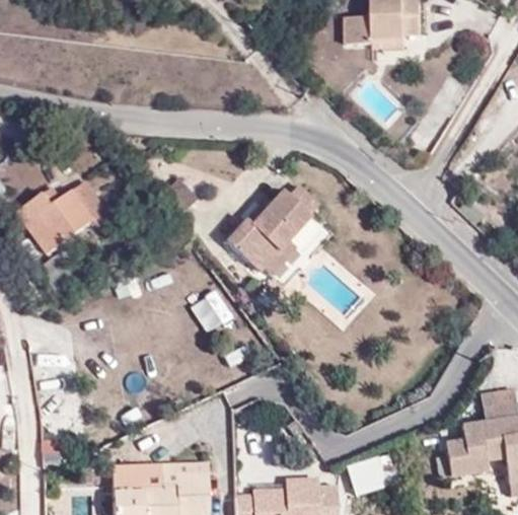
[(371,43),(371,40),(375,41),(405,40),(405,33),(422,32),(421,0),(372,0),(372,13),(346,14),(346,43),(371,43)]
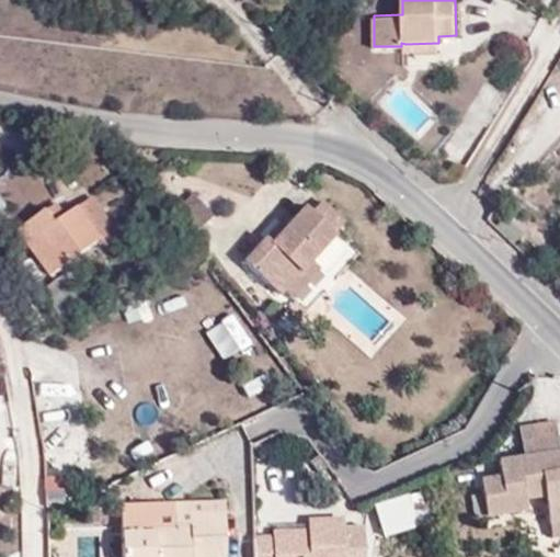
[(406,52),(438,52),(438,43),(406,44),(406,52)]
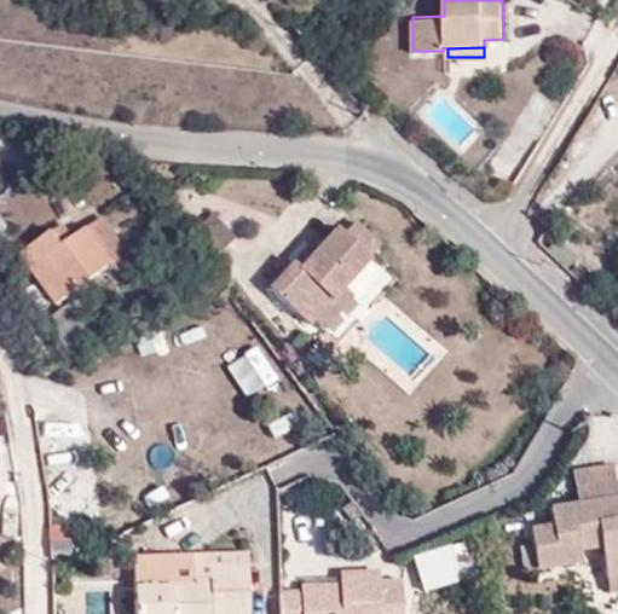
[(133,259),(102,215),(90,225),(115,260),(113,261),(119,270),(133,259)]
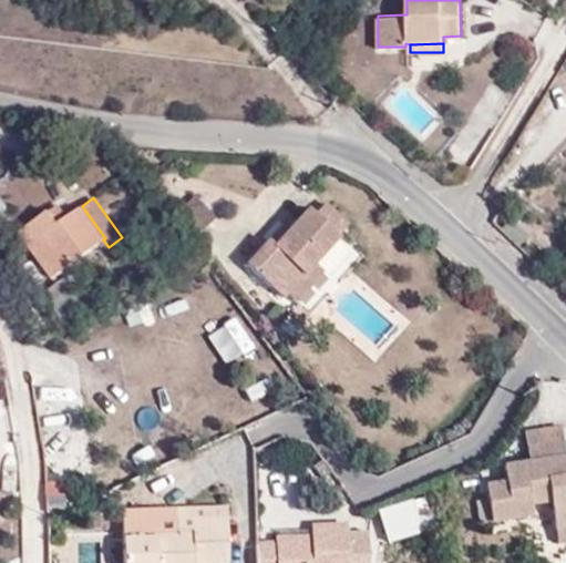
[(348,219),(327,201),(317,213),(337,233),(348,219)]
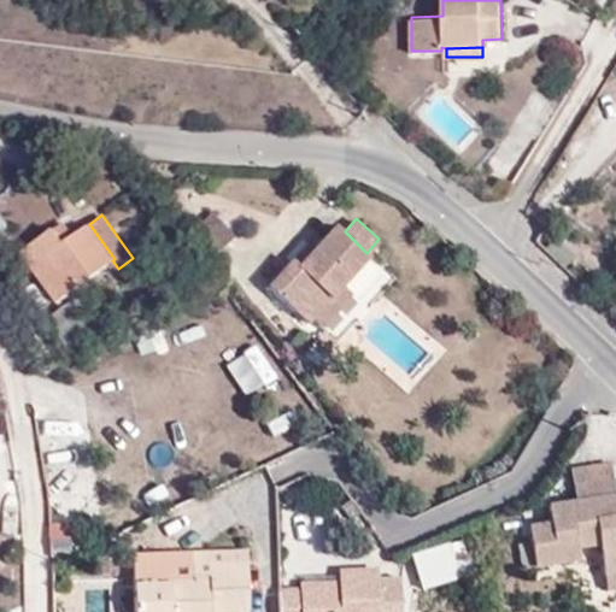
[(71,236),(62,222),(53,228),(64,242),(71,236)]
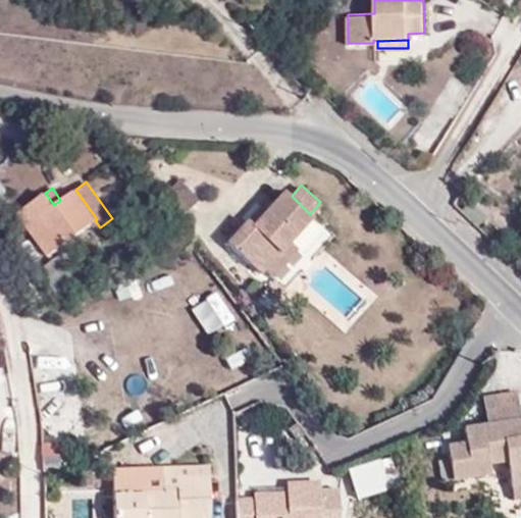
[(60,200),(54,205),(45,193),(18,211),(48,254),(95,220),(97,219),(75,190),(60,200)]
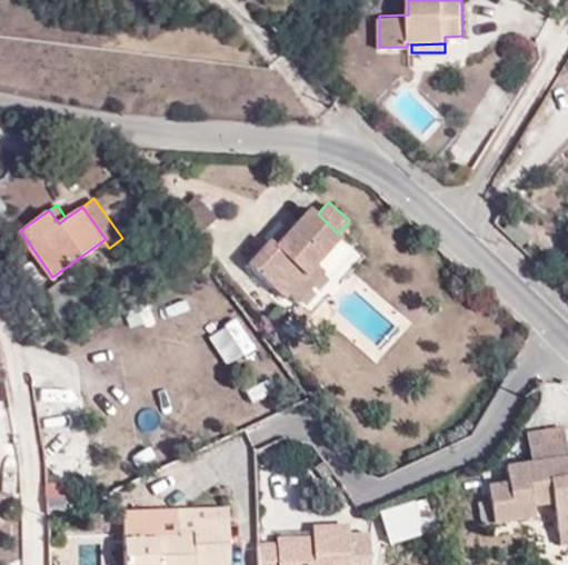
[(292,227),(276,245),(268,240),(248,263),(285,295),(288,290),(316,260),(339,235),(338,234),(318,214),(310,207),(292,227)]
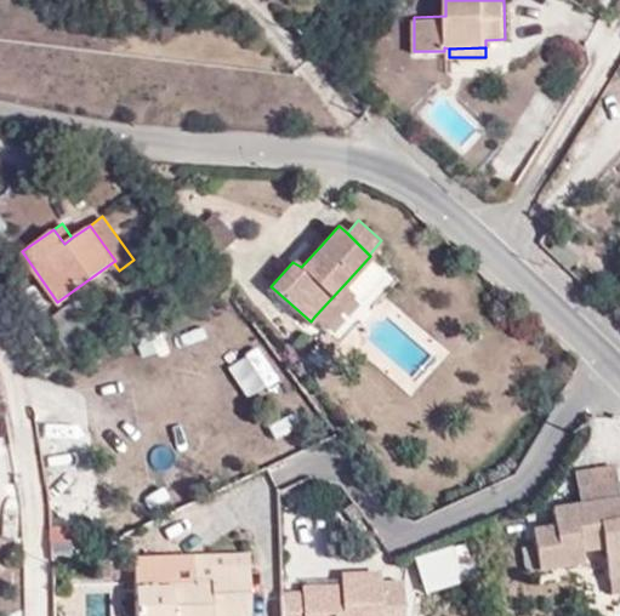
[(319,247),(312,240),(293,262),(301,267),(319,247)]
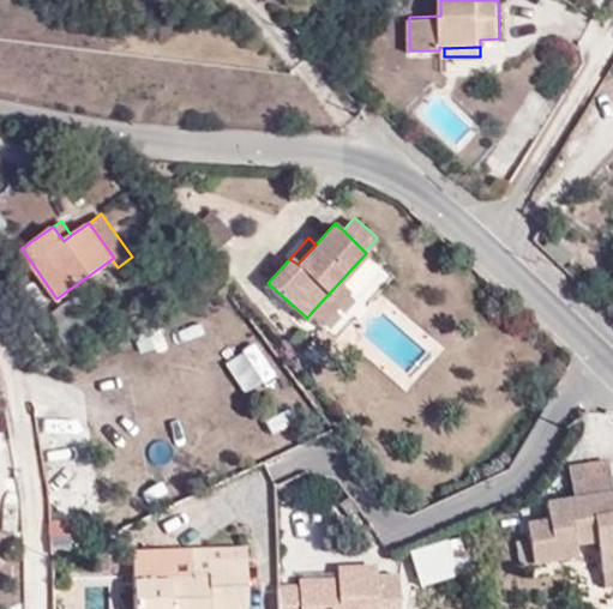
[(349,290),(341,281),(311,313),(320,323),(349,290)]
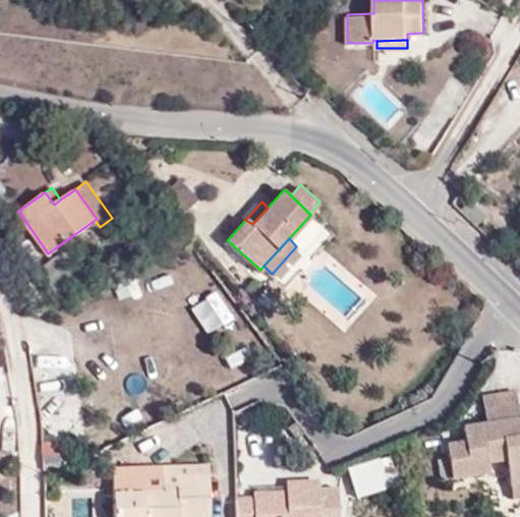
[(91,271),(81,257),(71,264),(81,278),(91,271)]
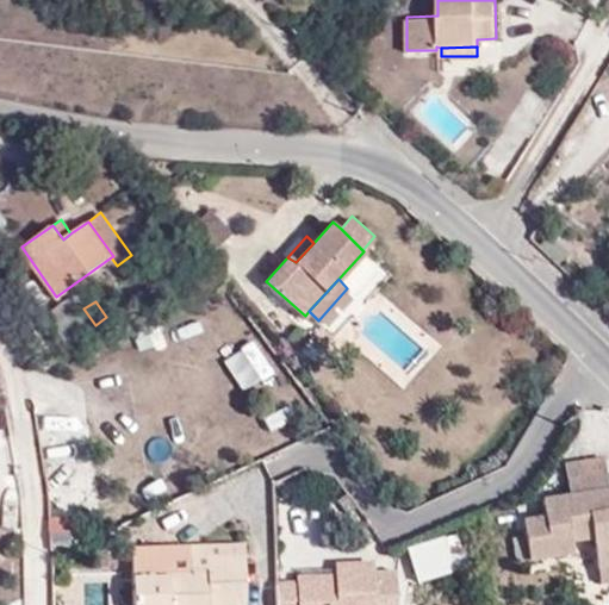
[(608,482),(604,455),(566,461),(571,492),(608,487),(608,482)]
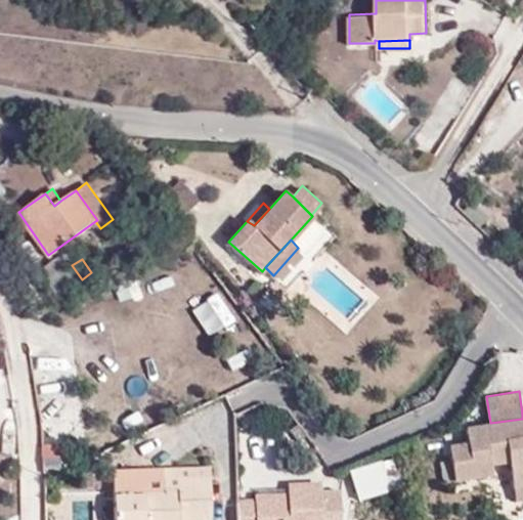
[(522,419),(490,423),(466,428),(467,441),(449,445),(455,480),(492,474),(491,463),(509,461),(514,490),(522,488),(522,419)]
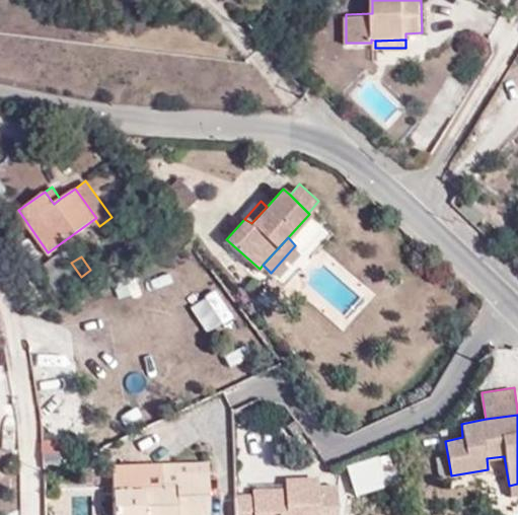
[(42,441),(42,465),(59,465),(57,439),(42,441)]
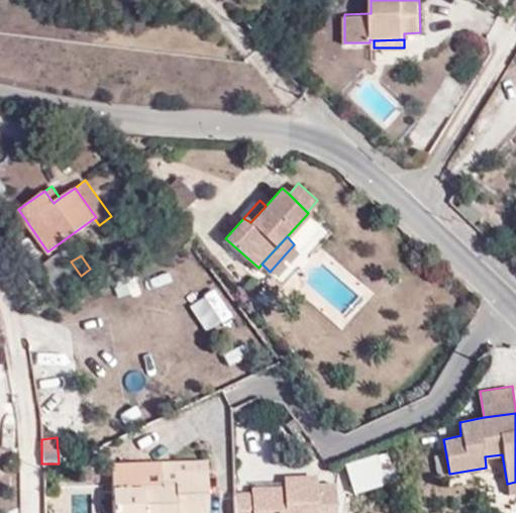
[(342,456),(350,488),(391,478),(383,446),(342,456)]
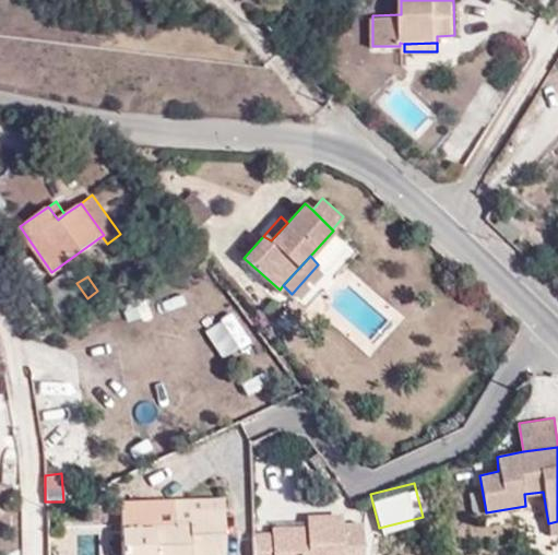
[(224,496),(174,498),(174,519),(190,519),(190,508),(224,507),(224,496)]
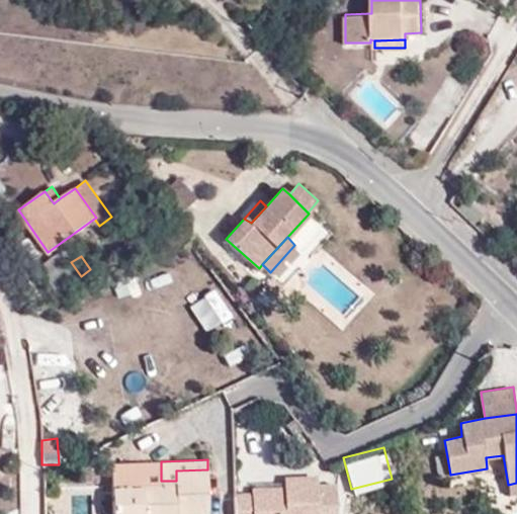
[(208,513),(207,469),(176,470),(176,481),(161,481),(146,481),(145,487),(112,487),(112,513),(208,513)]
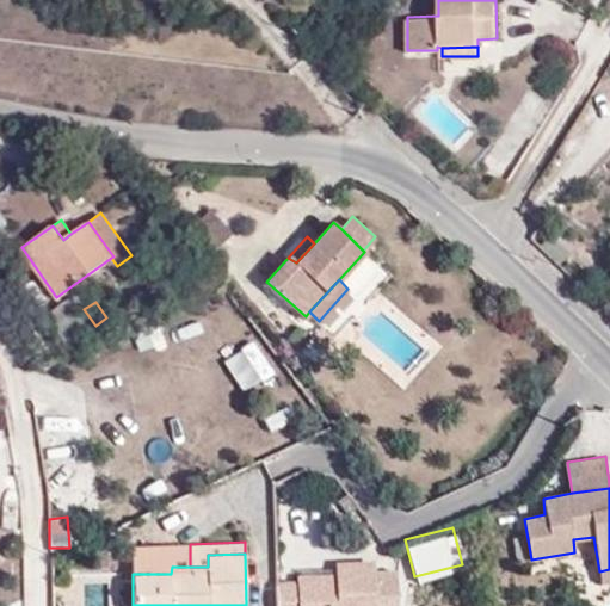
[(337,580),(297,582),(277,582),(277,605),(393,605),(393,570),(374,570),(374,564),(334,564),(336,573),(337,580)]
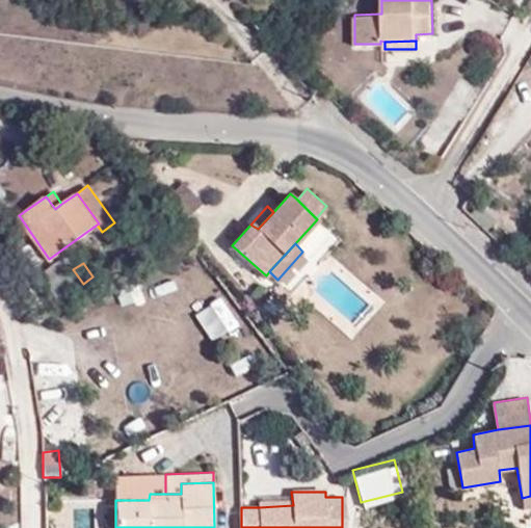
[(524,507),(530,505),(530,496),(522,498),(524,507)]
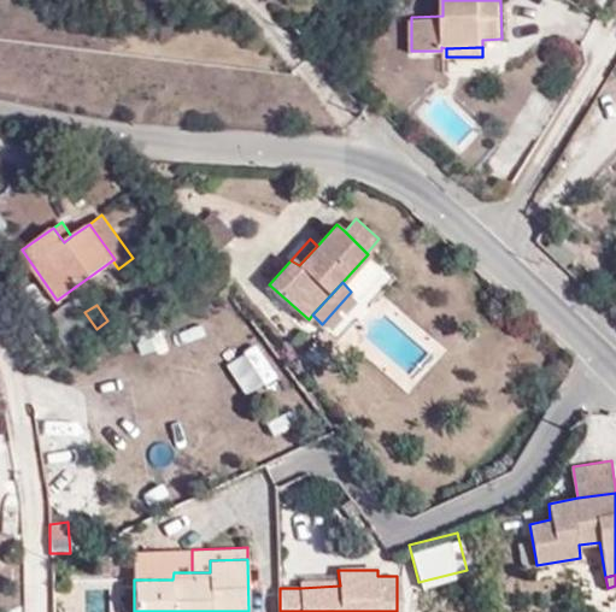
[(259,611),(280,611),(280,588),(265,588),(265,594),(259,594),(259,611)]
